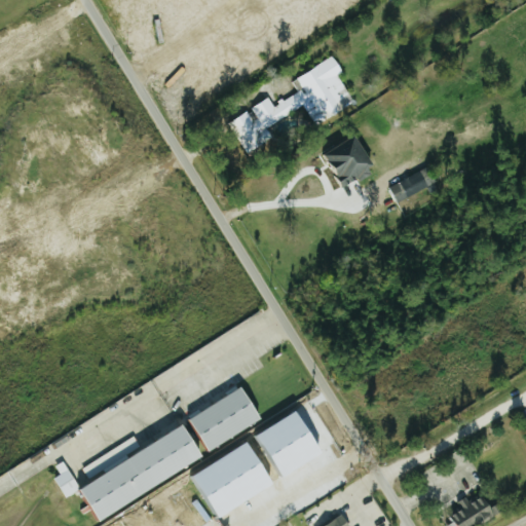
[(353,104),(338,75),(343,72),(334,57),(289,81),(296,92),(273,105),(269,98),(250,108),(252,110),(228,123),(245,153),(272,138),(266,127),(304,107),(314,125),(353,104)]
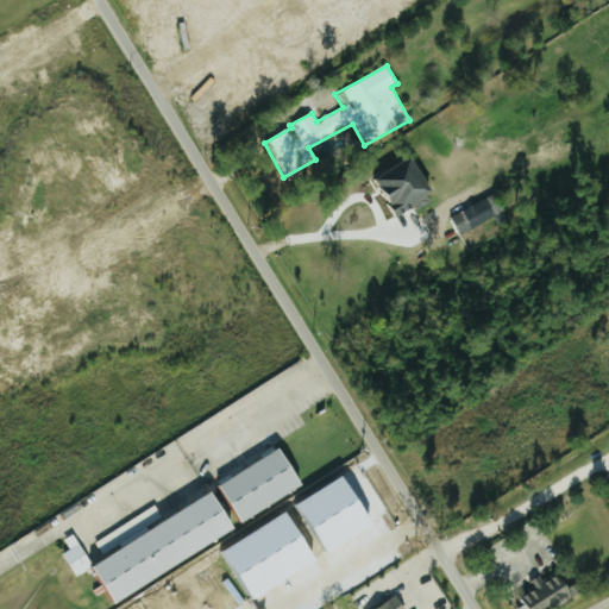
[(437,195),(414,156),(376,177),(399,217),(437,195)]
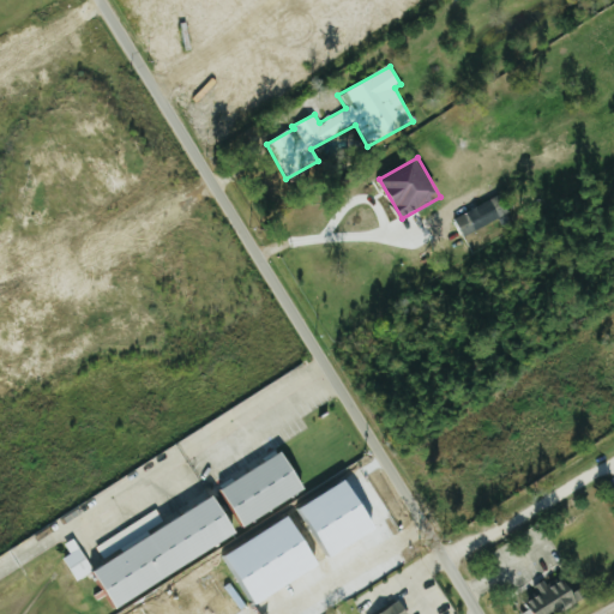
[(455,214),(462,234),(509,216),(503,197),(455,214)]
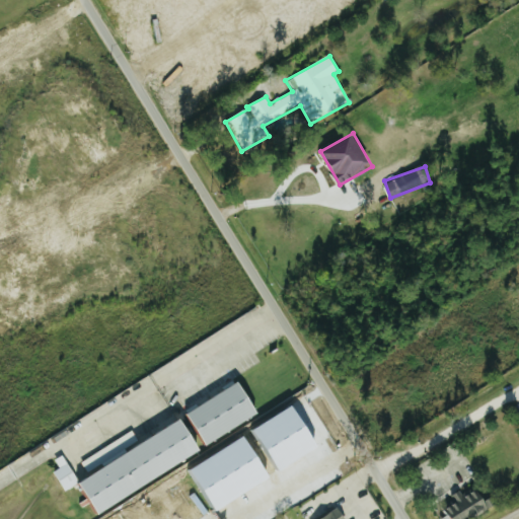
[(190,410),(206,443),(260,416),(243,382),(190,410)]
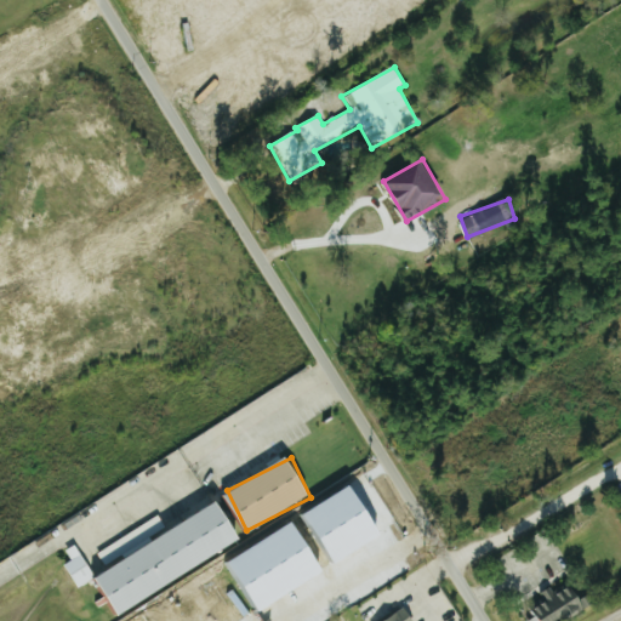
[(354,484),(301,516),(315,540),(323,536),(339,562),(385,534),(354,484)]
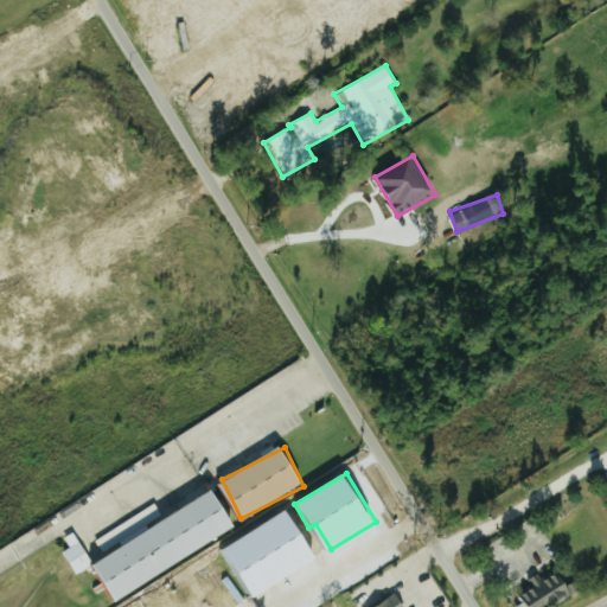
[(238,528),(217,491),(89,566),(101,587),(110,604),(238,528)]
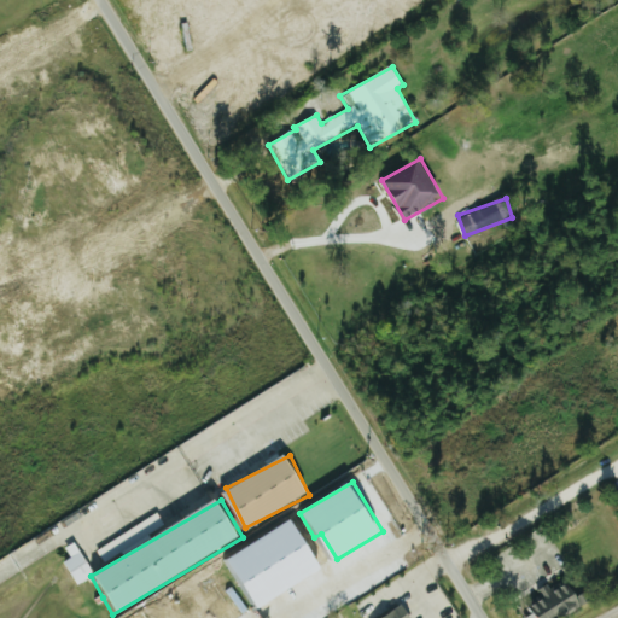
[(97,549),(104,560),(164,524),(158,513),(97,549)]
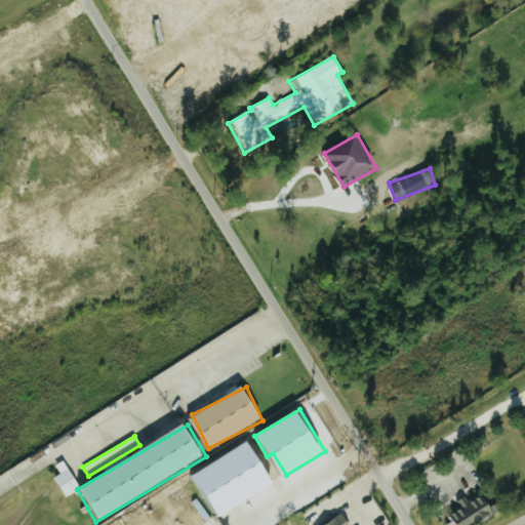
[(276,485),(252,441),(189,476),(213,519),(276,485)]
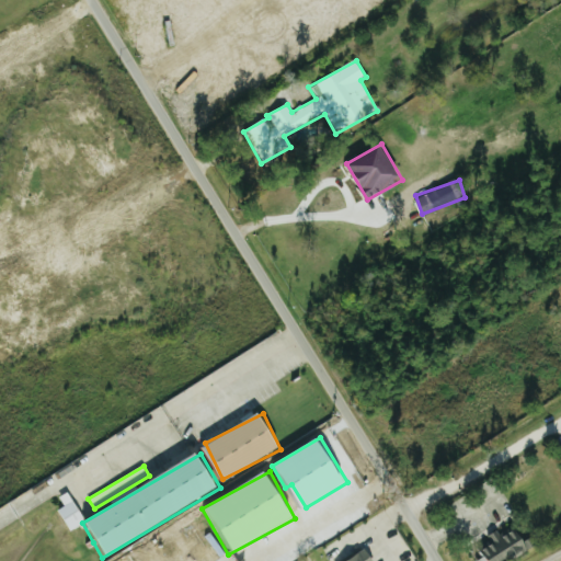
[(58,508),(69,530),(86,523),(76,501),(58,508)]
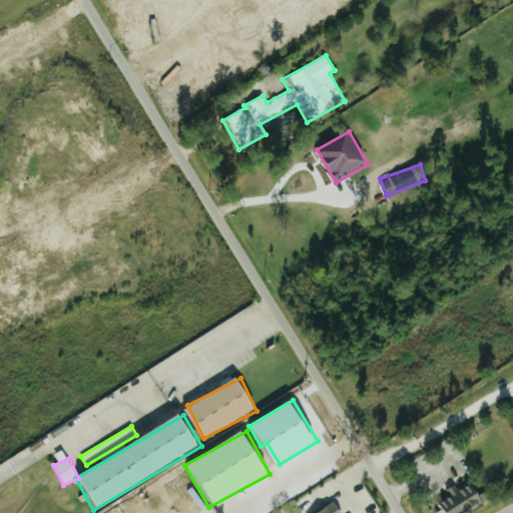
[(436,512),(463,512),(485,502),(475,482),(458,491),(456,488),(431,502),(436,512)]
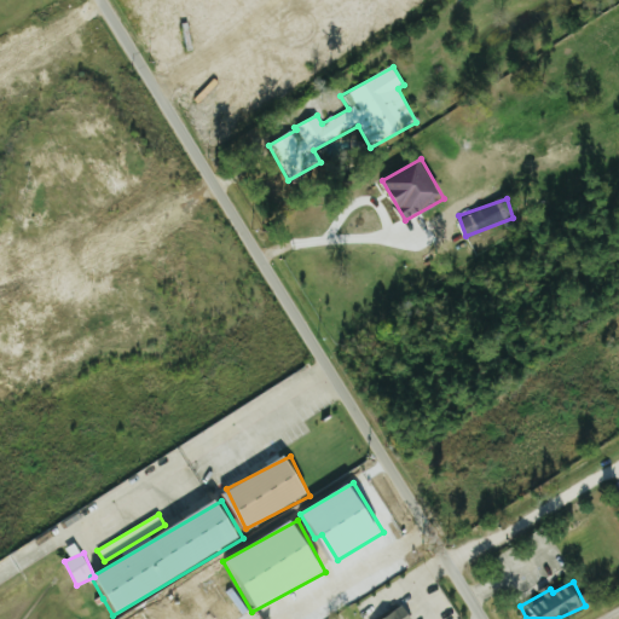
[(411,618),(405,607),(383,618),(411,618)]
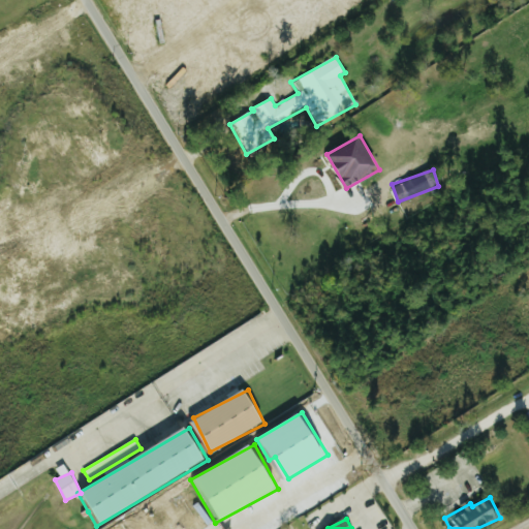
All buildings are outlined.
